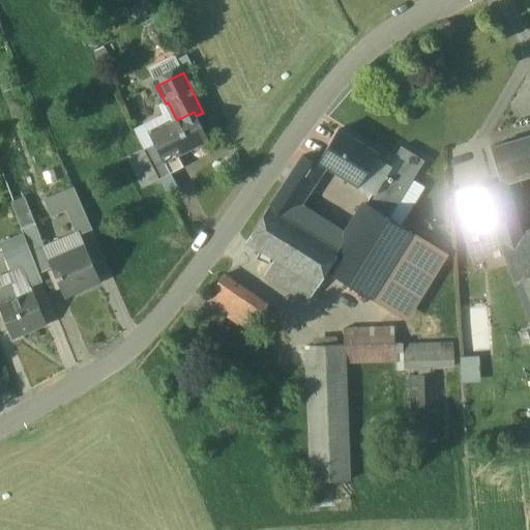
[(172,111),(135,130),(144,150),(155,145),(150,134),(177,120),(172,111)]
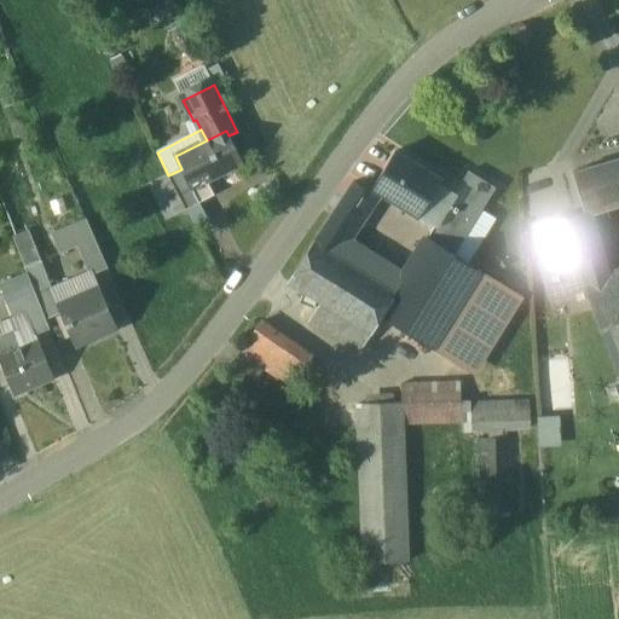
[(207,140),(175,156),(181,169),(186,179),(202,171),(207,181),(243,163),(229,136),(226,131),(207,140)]
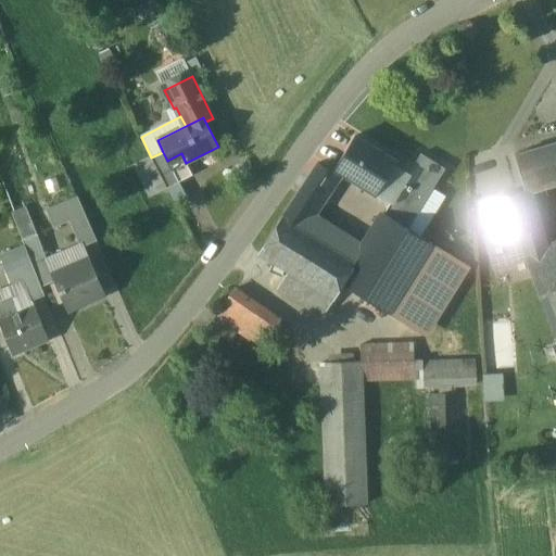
[(396,163),(354,138),(335,171),(390,204),(391,205),(409,176),(408,175),(394,166),(396,163)]
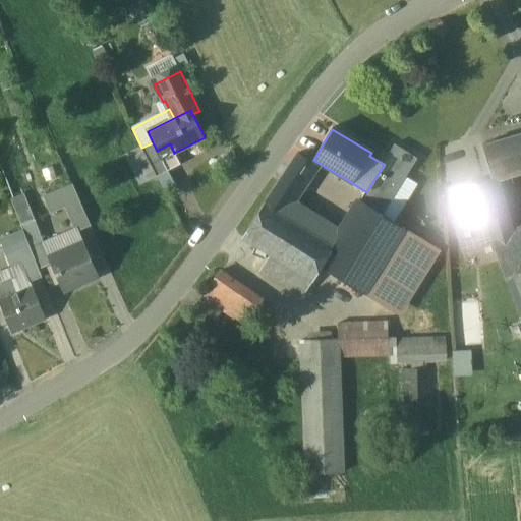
[(520,134),(482,147),(491,178),(520,169),(520,134)]
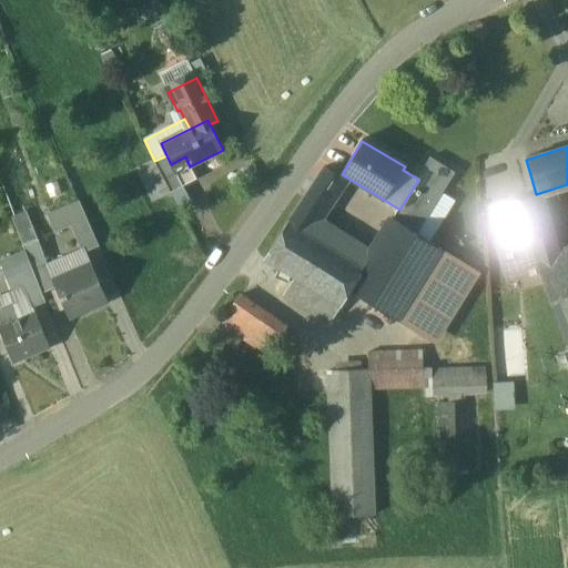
[(171,164),(166,155),(154,161),(171,192),(183,186),(176,173),(175,173),(171,164)]
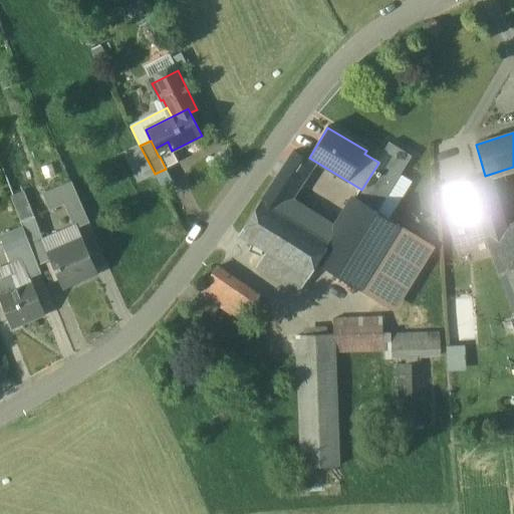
[(168,142),(155,149),(159,157),(160,157),(166,169),(178,162),(172,151),(168,142)]
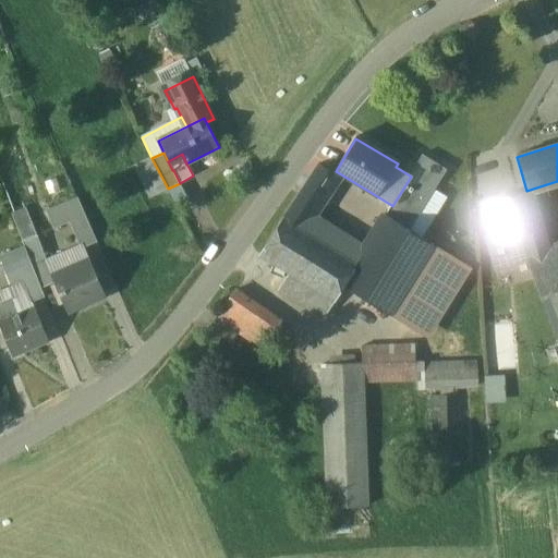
[(422,156),(410,176),(411,177),(392,206),(415,220),(447,171),(422,156)]
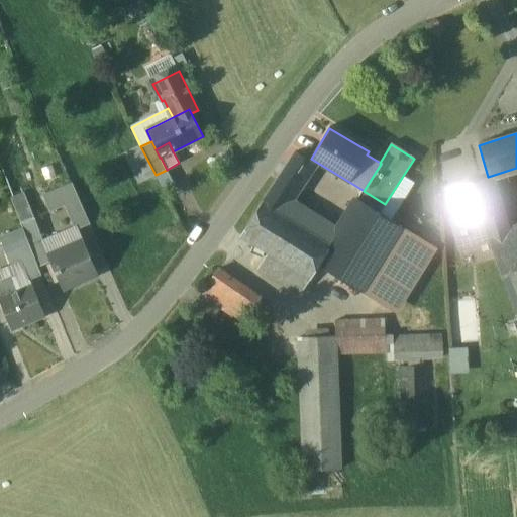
[(310,164),(294,153),(278,179),(294,189),(310,164)]
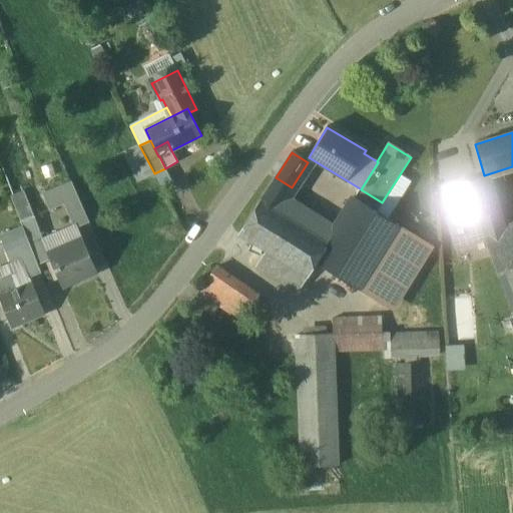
[(292,187),(276,177),(261,201),(277,211),(292,187)]
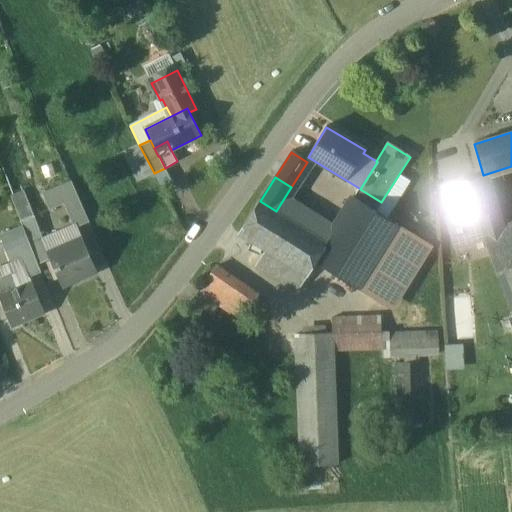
[(486,178),(468,184),(485,239),(502,233),(486,178)]
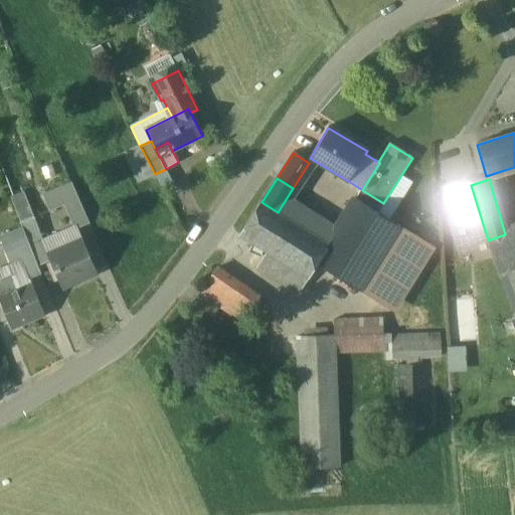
[(71,183),(43,195),(49,211),(64,205),(78,199),(71,183)]
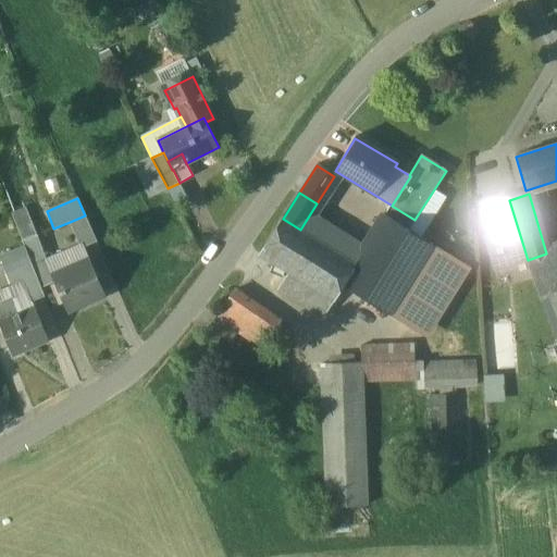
[(528,260),(509,200),(486,207),(495,237),(487,238),(497,269),(528,260)]
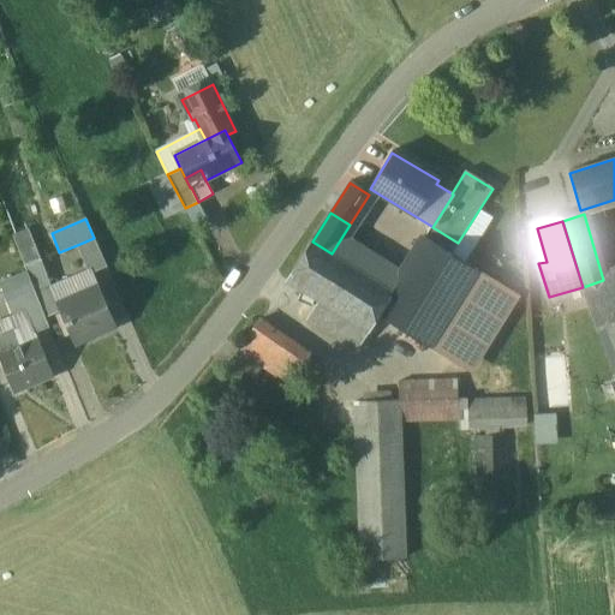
[(433,227),(431,226),(424,238),(452,255),(458,243),(433,227)]
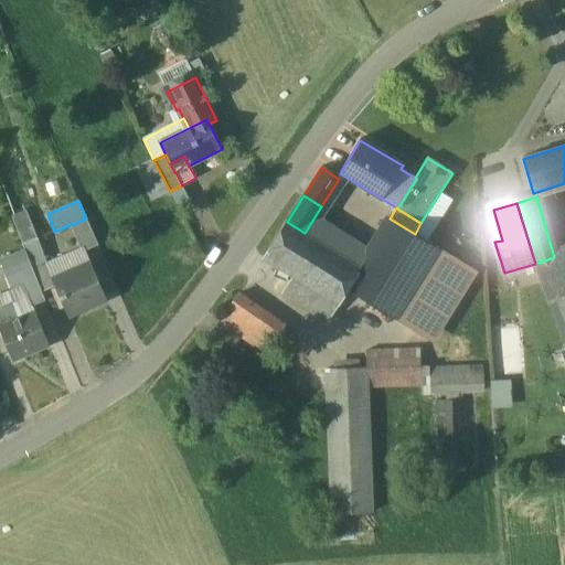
[(86,219),(71,225),(82,252),(98,245),(86,219)]
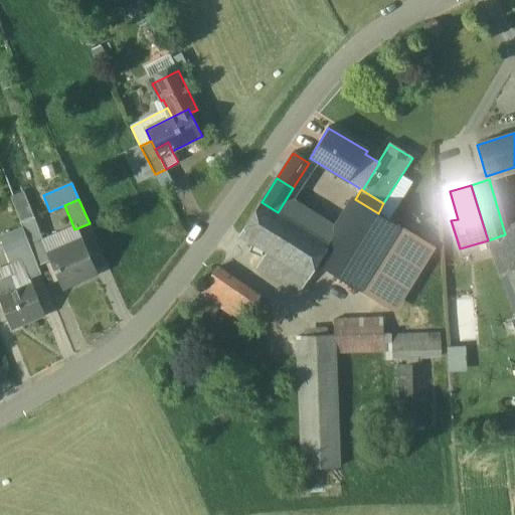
[(378,213),(355,199),(330,241),(316,265),(359,292),(399,226),(378,213)]
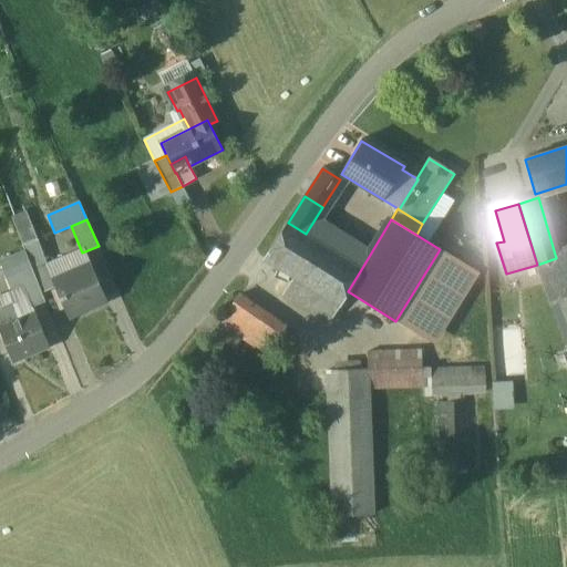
[(306,234),(288,223),(265,259),(296,279),(339,306),(348,291),(363,266),(306,234)]
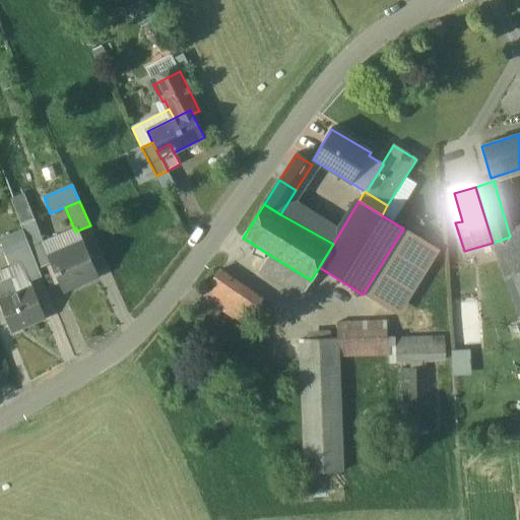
[(35,219),(21,225),(30,249),(39,268),(51,264),(48,257),(49,257),(35,219)]
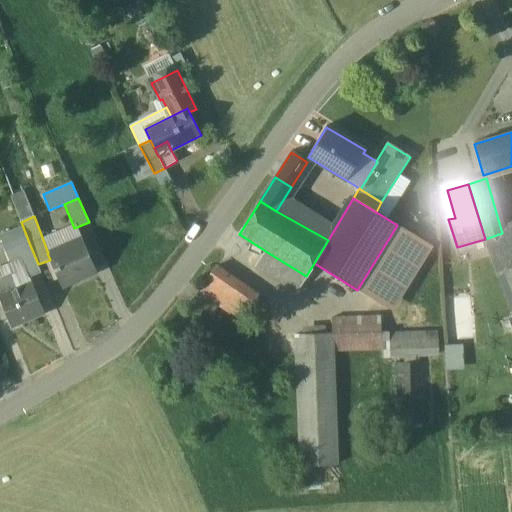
[(397,225),(357,290),(373,300),(413,235),(397,225)]
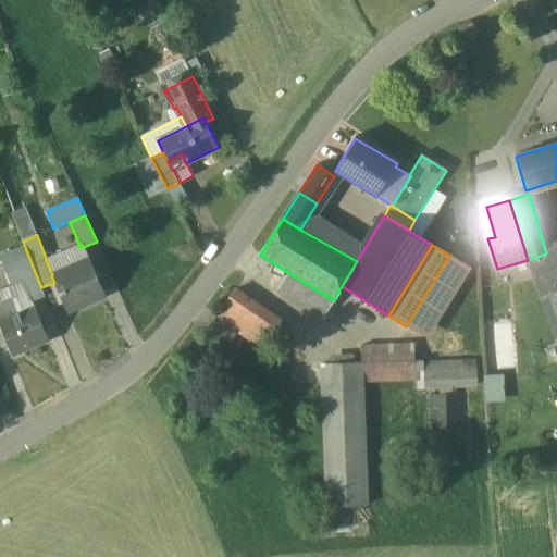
[(556,248),(546,254),(528,260),(541,297),(556,291),(556,248)]
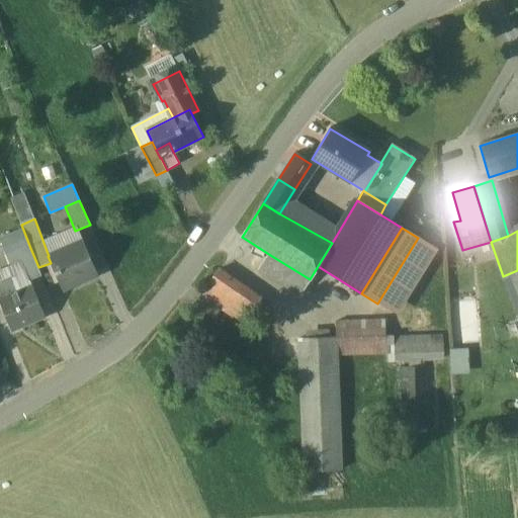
[(30,248),(24,232),(1,241),(11,266),(12,268),(22,264),(17,254),(30,248)]
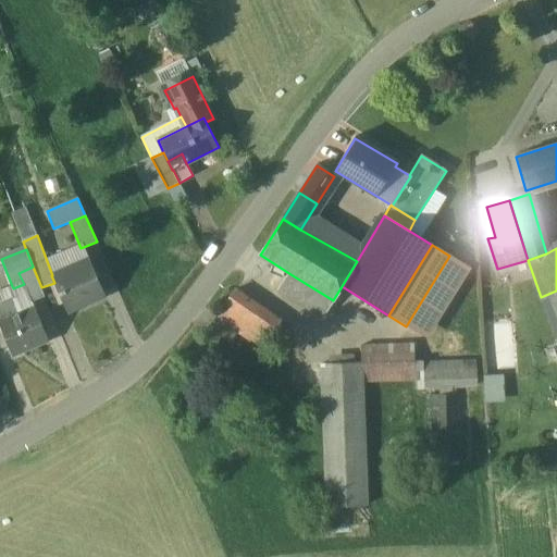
[(52,275),(51,275),(54,283),(67,311),(104,295),(89,259),(52,275)]
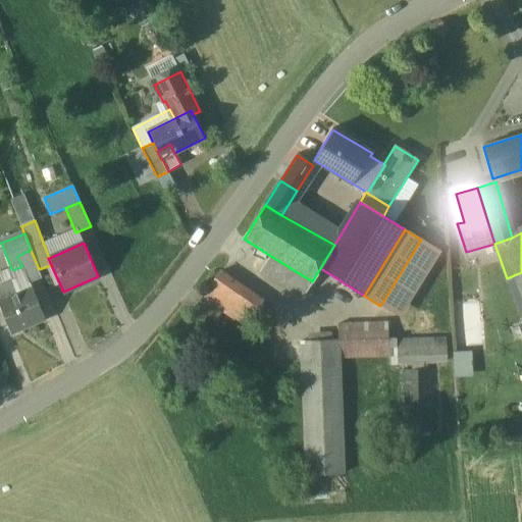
[(39,269),(31,250),(17,256),(22,266),(29,282),(30,282),(42,277),(39,269)]
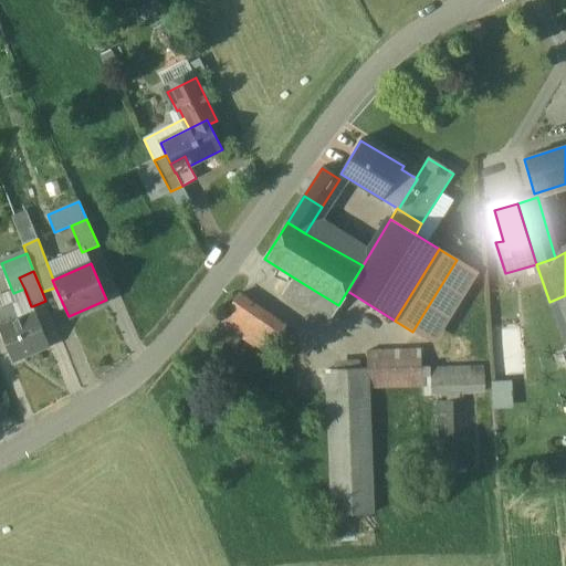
[(338,305),(295,279),(284,296),(327,323),(338,305)]
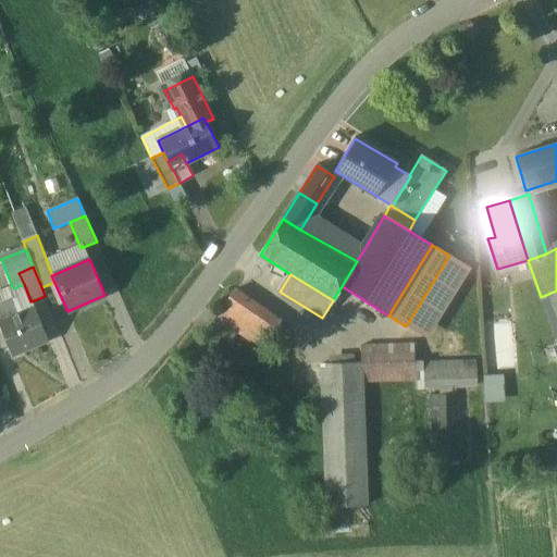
[(24,284),(13,288),(12,286),(0,292),(0,302),(11,298),(17,314),(35,307),(32,301),(31,301),(24,284)]
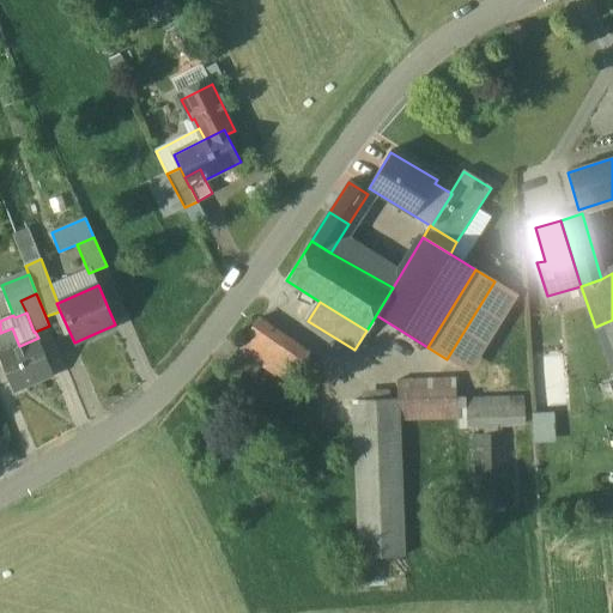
[(309,354),(259,320),(238,350),(261,366),(287,384),(309,354)]
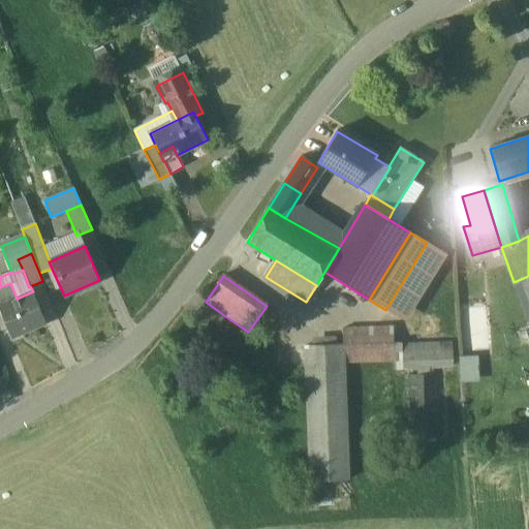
[(528,276),(514,282),(528,324),(528,276)]
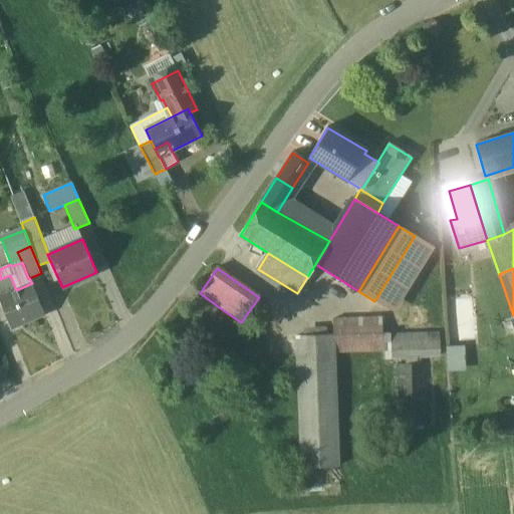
[(10,275),(0,279),(0,296),(16,290),(10,275)]
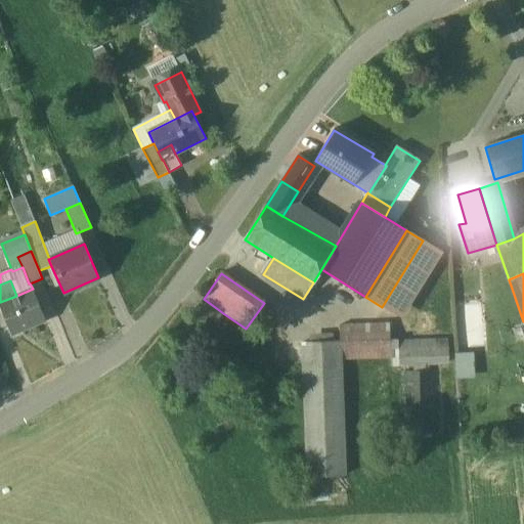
[(16,296),(0,302),(0,307),(11,335),(45,320),(33,289),(16,296)]
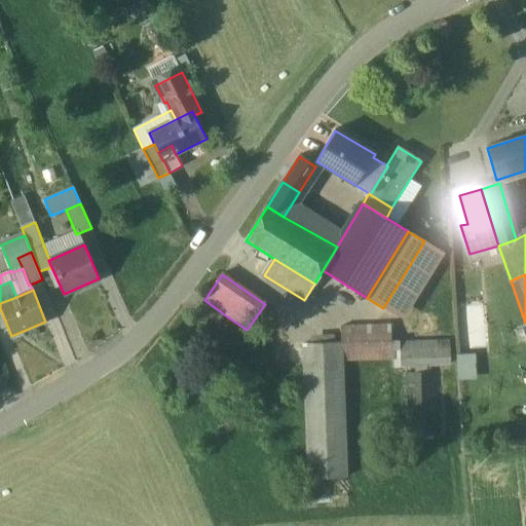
[(224,314),(204,300),(196,311),(217,325),(224,314)]
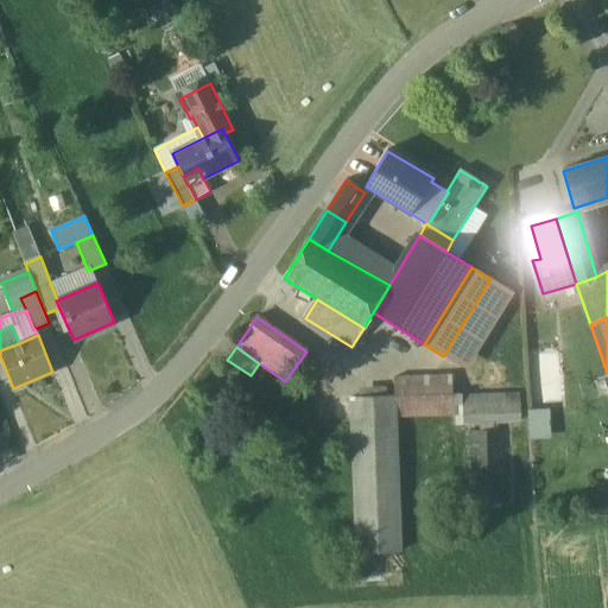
[(453,377),(394,379),(394,397),(396,397),(396,418),(454,416),(453,396),(453,377)]
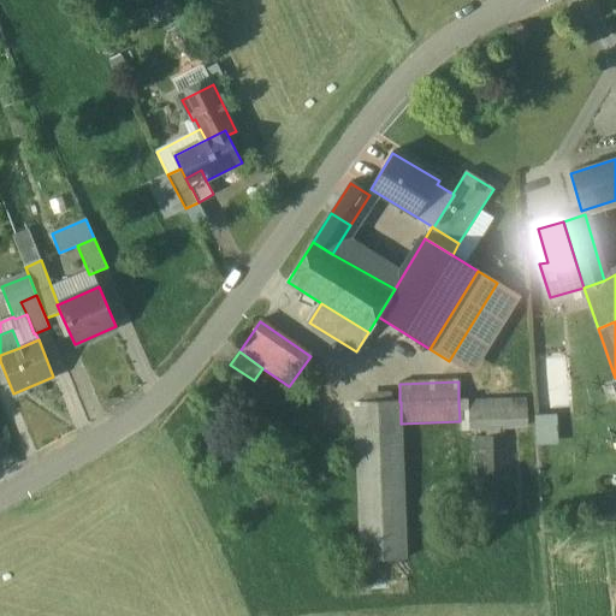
[(526,400),(468,402),(468,400),(458,401),(460,421),(460,430),(527,427),(526,400)]
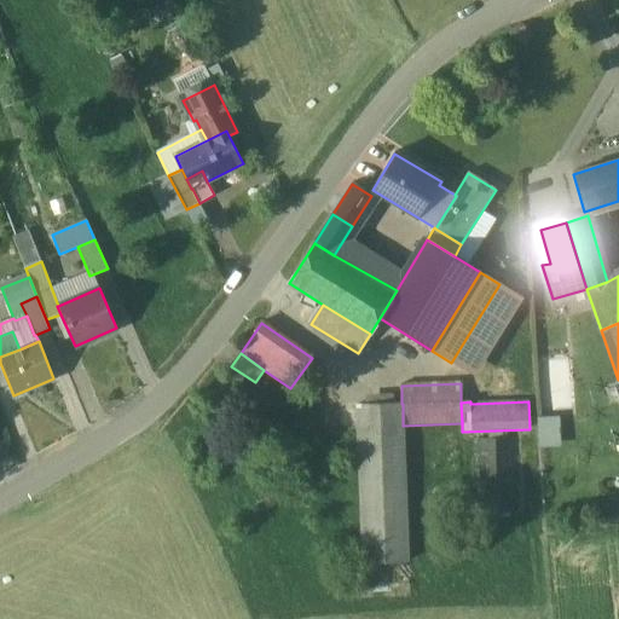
[(401,404),(358,405),(363,565),(408,562),(403,426),(403,404),(401,404)]
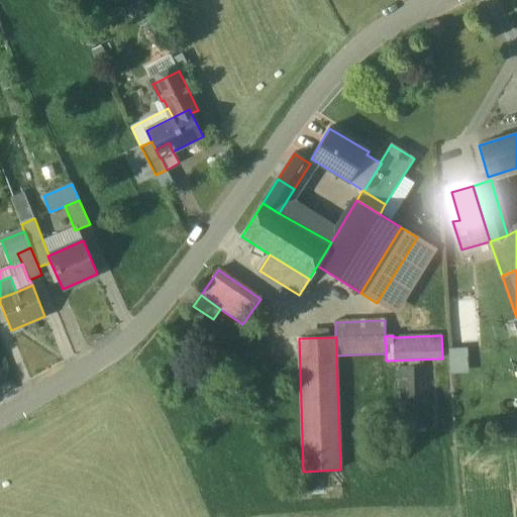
[(468,371),(467,347),(447,348),(448,372),(468,371)]
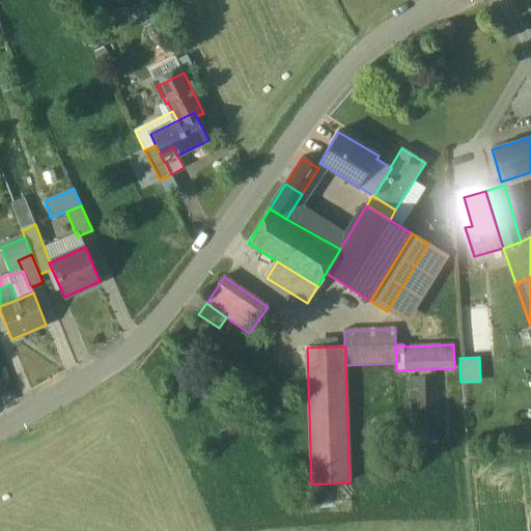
[(444,438),(442,378),(411,380),(414,439),(444,438)]
